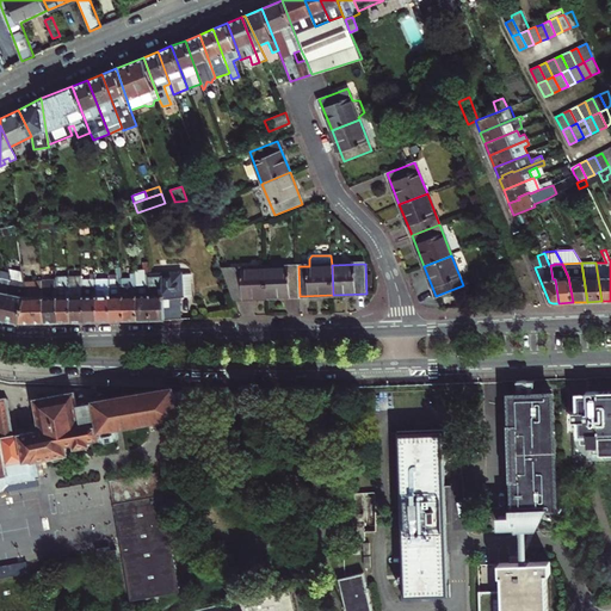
[(298,266),(265,267),(266,297),(300,296),(298,266)]
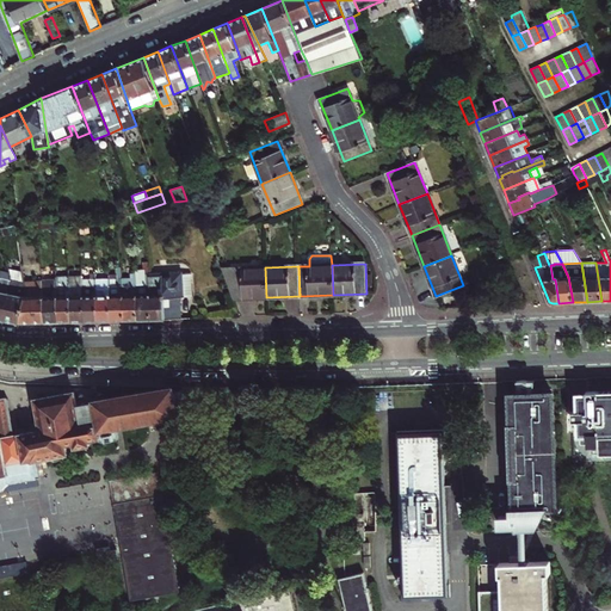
[(116,276),(109,276),(109,279),(109,285),(111,320),(124,320),(123,285),(122,276),(121,267),(115,267),(116,276)]
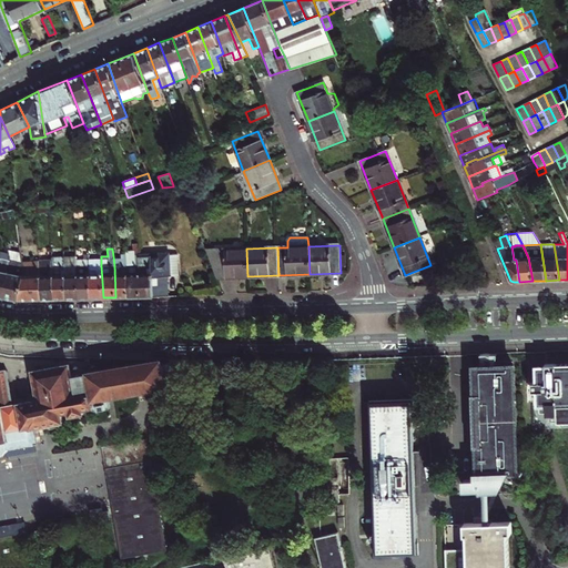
[(246,249),(206,251),(216,277),(247,276),(246,249)]
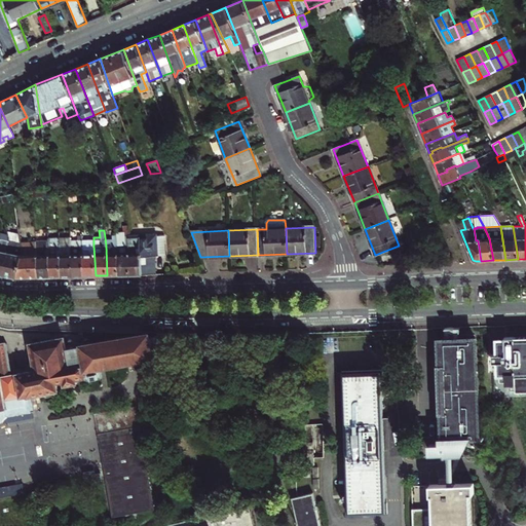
[(8,240),(1,274),(16,277),(22,256),(21,242),(20,233),(6,231),(7,234),(8,238),(8,240)]
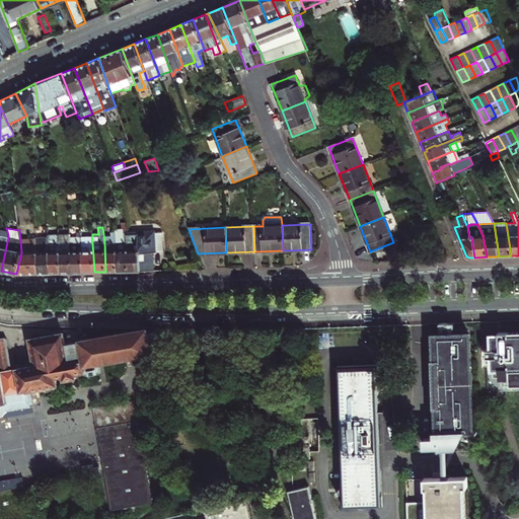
[(116,242),(123,241),(122,232),(122,229),(115,230),(115,232),(116,242)]
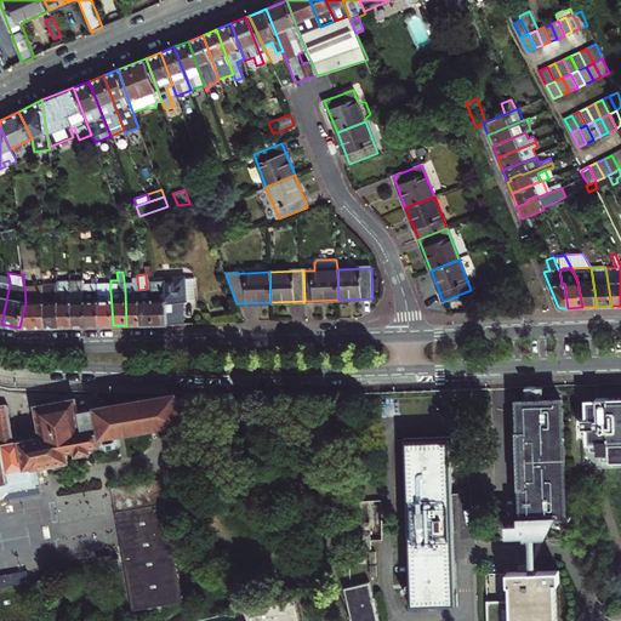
[(152,281),(153,325),(184,324),(183,303),(195,302),(194,277),(186,278),(187,279),(152,281)]
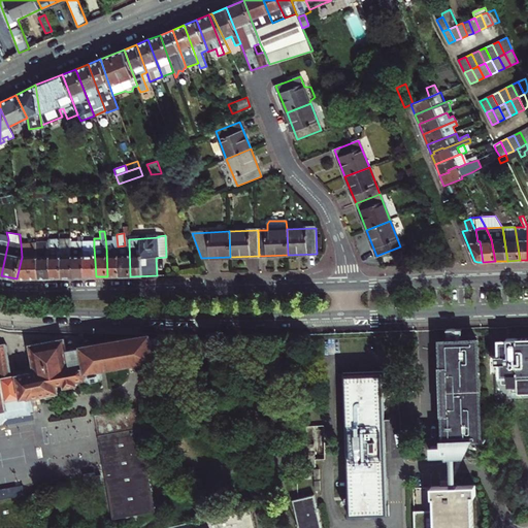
[(119,276),(118,246),(117,236),(112,236),(112,237),(113,246),(106,246),(107,276),(119,276)]
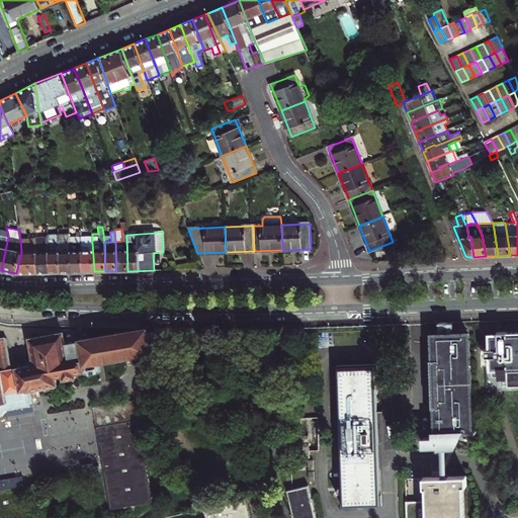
[(122,241),(115,242),(116,271),(127,271),(126,235),(126,232),(121,232),(122,241)]
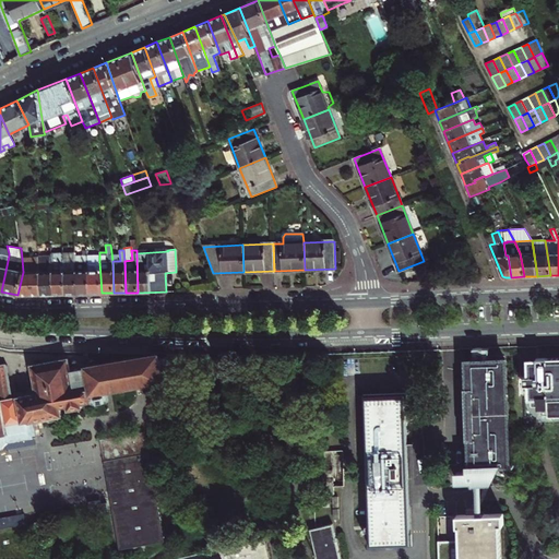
[(90,294),(87,256),(87,251),(83,251),(83,256),(75,256),(78,294),(90,294)]
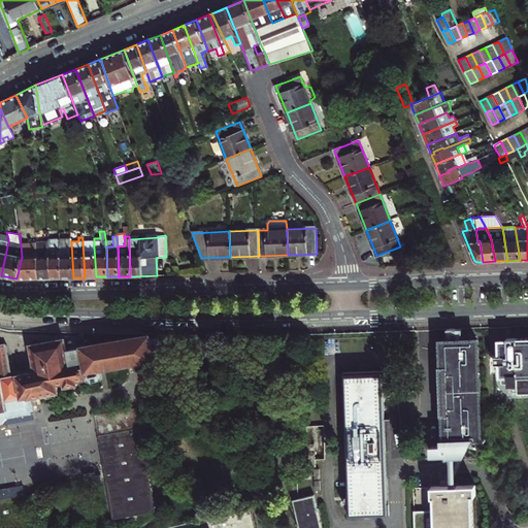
[(71,238),(60,239),(62,277),(73,277),(71,241),(71,238)]
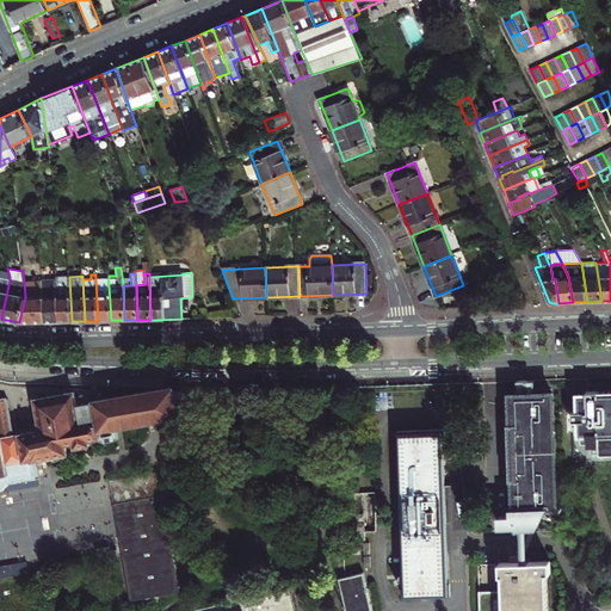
[(69,277),(56,277),(56,281),(57,322),(72,321),(69,277)]
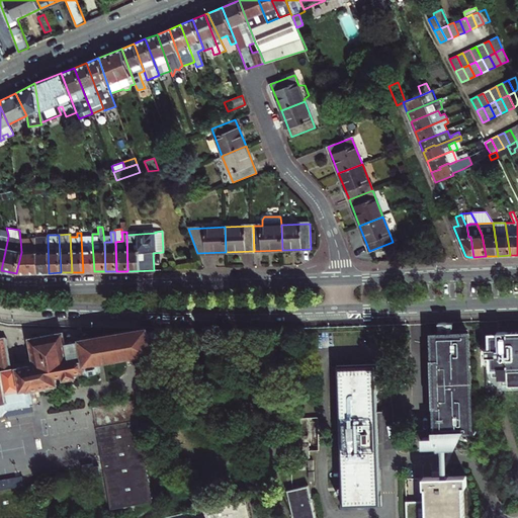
[(92,237),(81,237),(83,272),(94,271),(92,242),(92,237)]
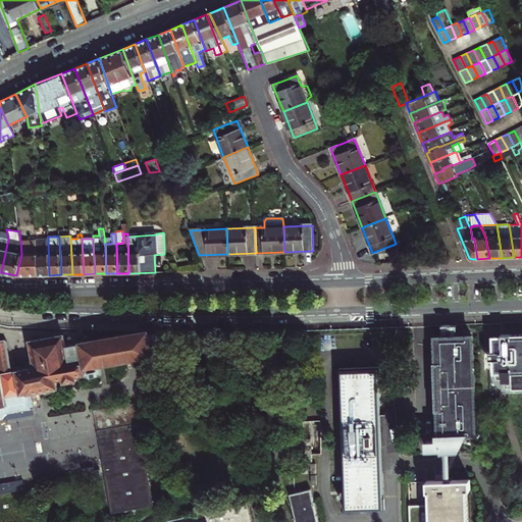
[(36,240),(20,241),(21,254),(16,275),(38,275),(37,252),(36,240)]
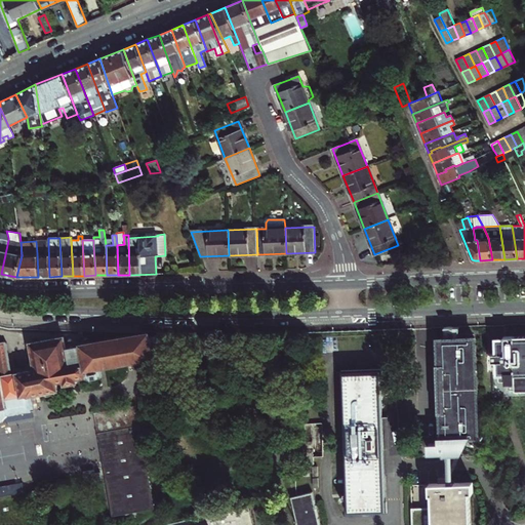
[(38,277),(49,277),(48,241),(36,241),(37,253),(38,277)]
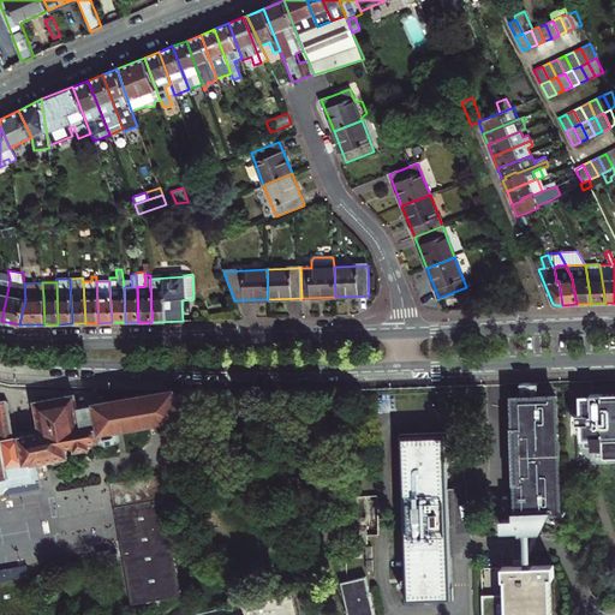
[(0,493),(5,491),(5,495),(40,489),(39,481),(41,481),(37,463),(49,460),(55,464),(65,461),(69,457),(67,447),(100,442),(103,437),(102,433),(180,419),(179,411),(177,393),(175,389),(95,402),(99,422),(81,425),(76,394),(35,401),(41,433),(15,437),(7,401),(0,402),(0,493)]
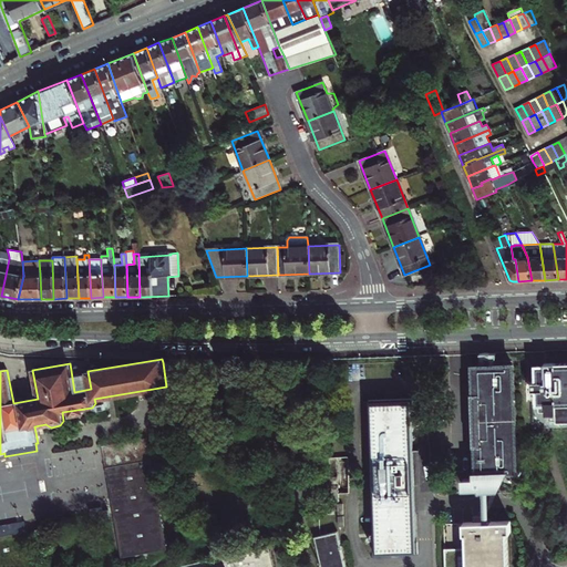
[(169,361),(163,362),(165,379),(173,378),(169,361)]
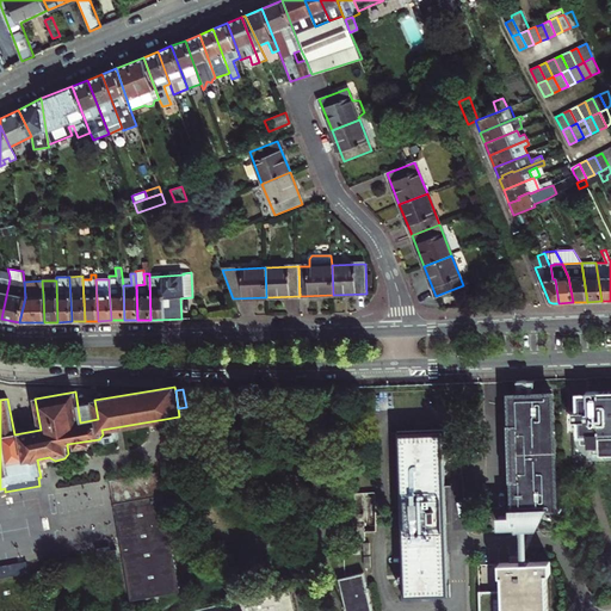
[(610,390),(576,393),(576,411),(578,420),(578,436),(599,436),(599,455),(610,454),(610,390)]
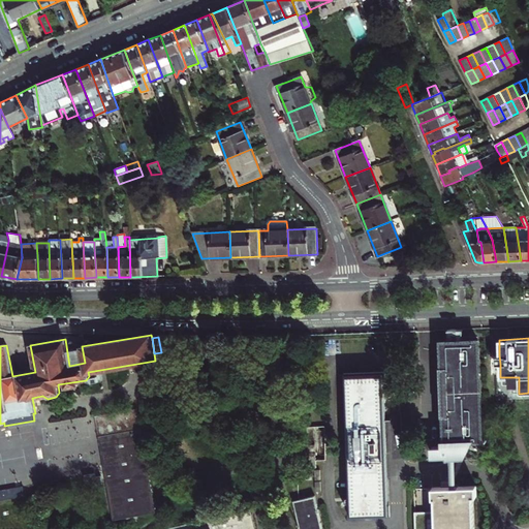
[(479,341),(439,342),(443,447),(433,447),(433,456),(448,455),(448,457),(464,456),(471,442),(484,442),(479,341)]
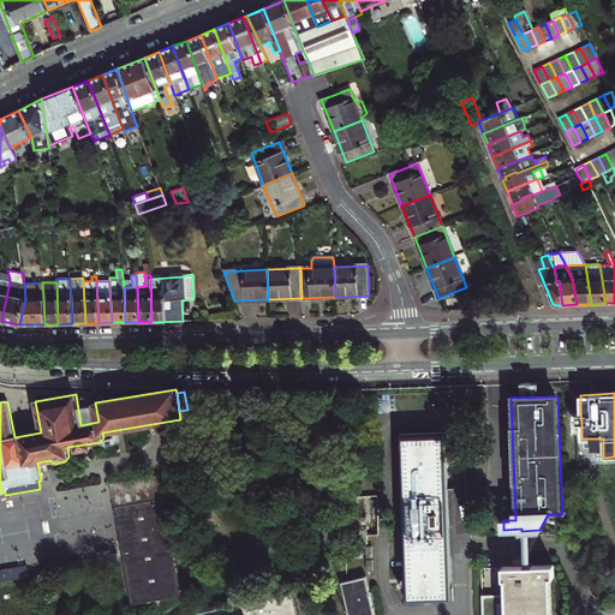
[(401,436),(407,599),(452,597),(445,435),(401,436)]
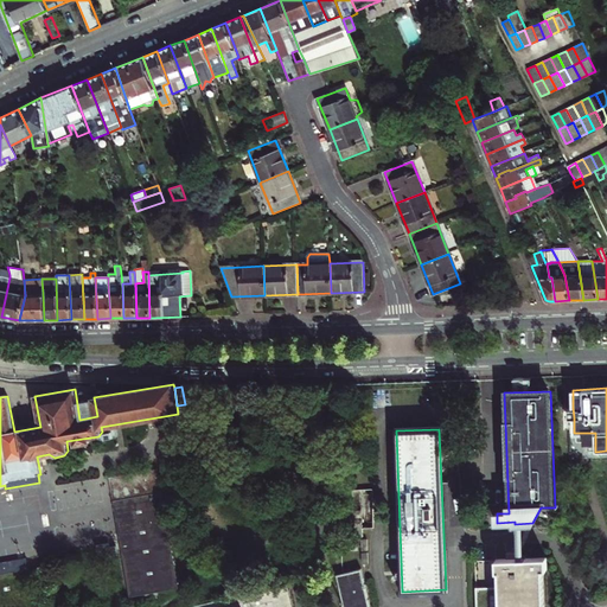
[(109,477),(113,500),(163,492),(158,468),(109,477)]
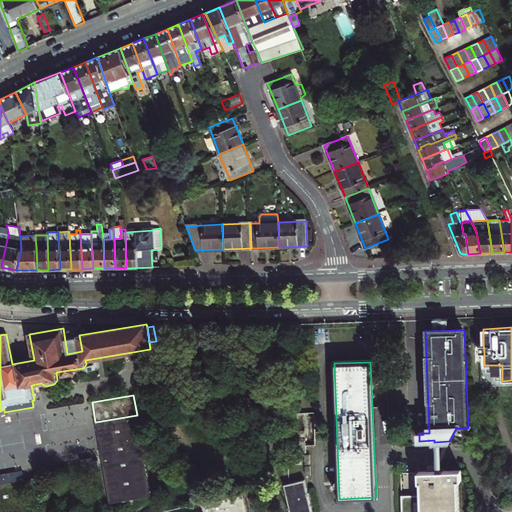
[(511,397),(503,400),(511,430),(511,397)]
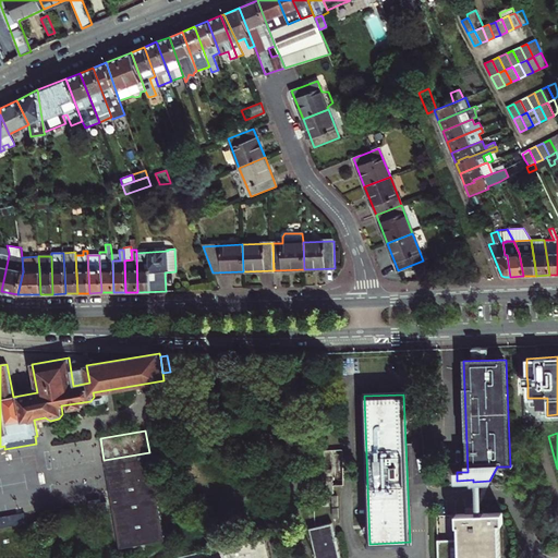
[(149,452),(104,460),(119,548),(165,541),(149,452)]
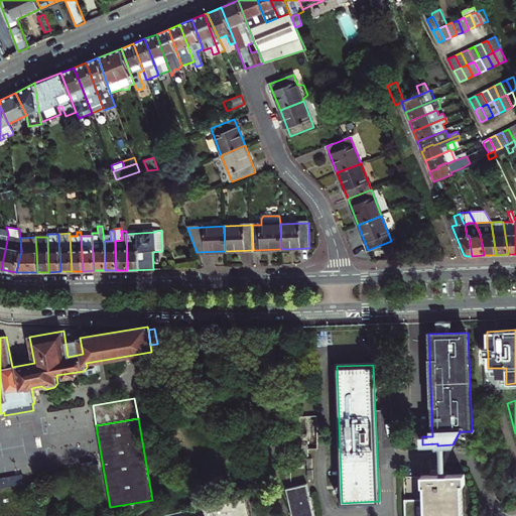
[(0,476),(0,490),(25,486),(23,473),(0,476)]
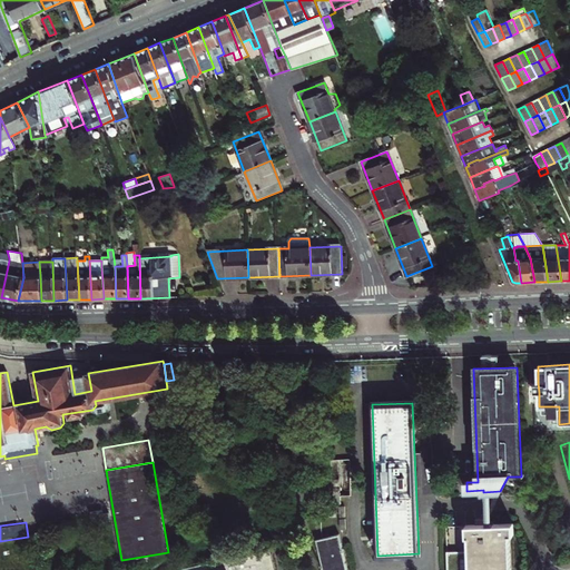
[(520,569),(520,540),(524,540),(524,528),(475,530),(477,542),(481,542),(481,552),(449,553),(449,569),(520,569)]
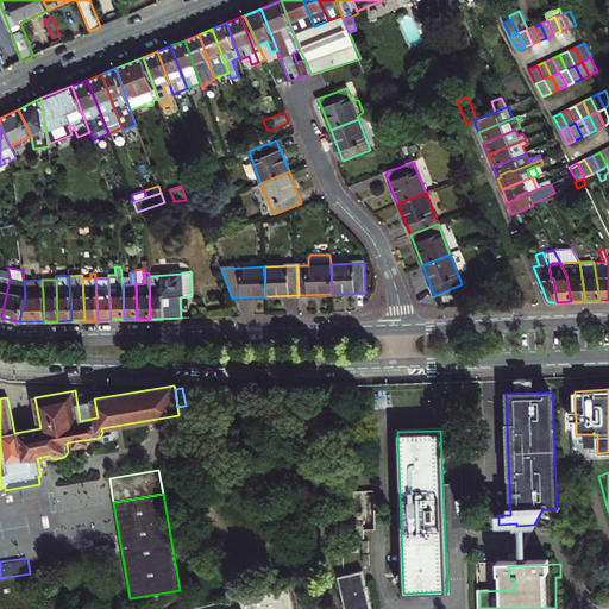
[(371,608),(363,570),(338,576),(345,608),(371,608)]
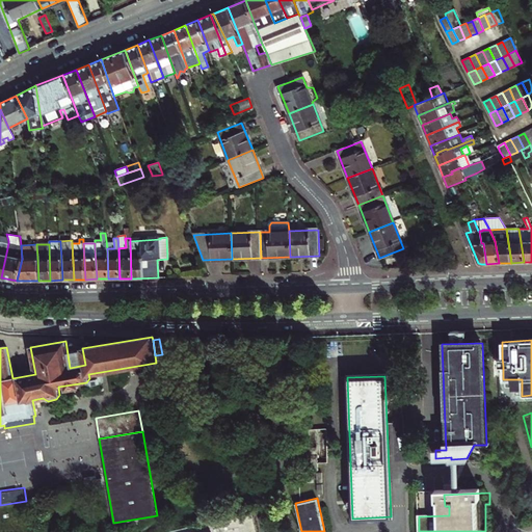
[(257,531),(251,511),(164,531),(257,531)]
